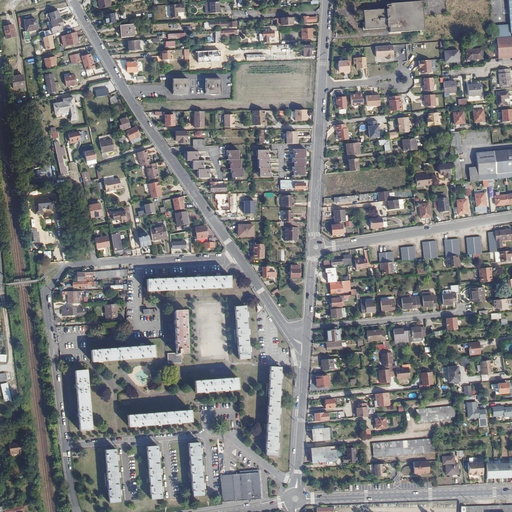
[(98,0),(100,9),(109,7),(111,6),(109,0),(98,0)]
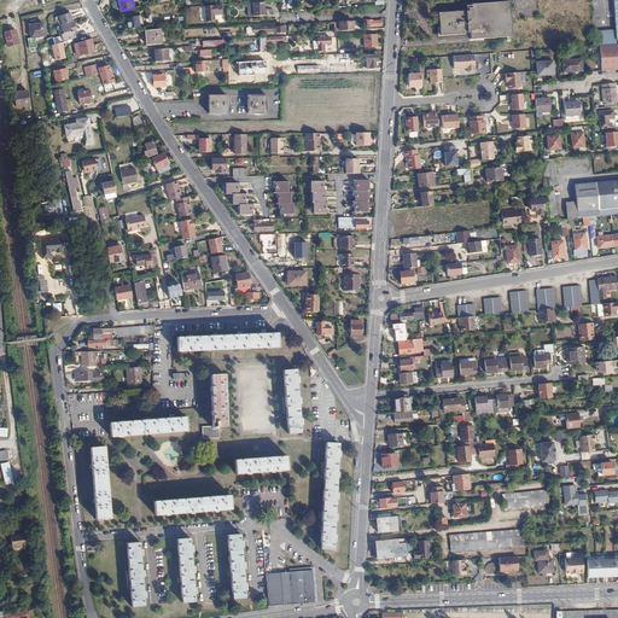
[(608,45),(617,44),(617,40),(617,39),(617,0),(617,10),(617,15),(614,16),(616,30),(594,31),(595,46),(600,45),(608,45)]
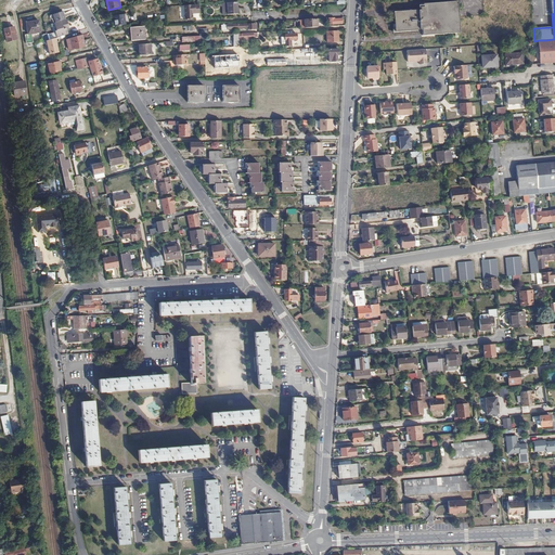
[(459,33),(456,1),(420,3),(420,10),(394,11),(395,31),(422,29),(422,35),(459,33)]
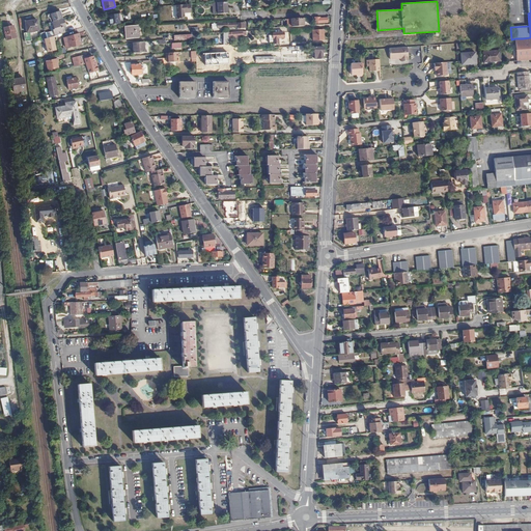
[(228,2),(218,2),(219,14),(228,14),(228,2)]
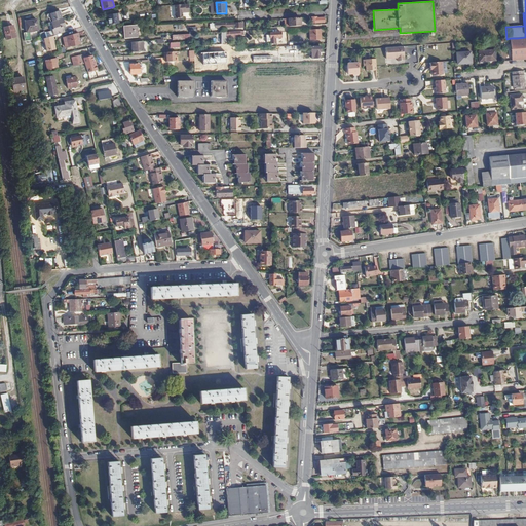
[(184,4),(174,5),(175,20),(182,19),(182,12),(184,11),(185,12),(189,12),(189,4),(184,4)]
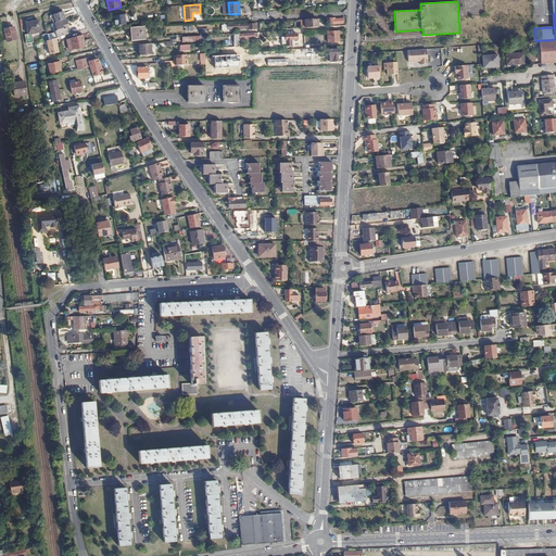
[(113,16),(115,26),(121,26),(125,25),(123,14),(113,16)]
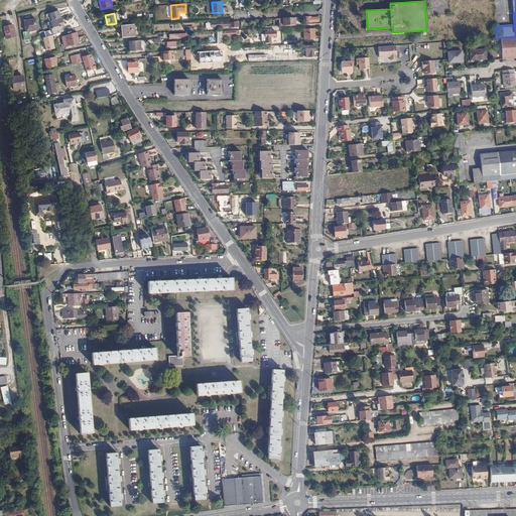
[(279,26),(294,25),(294,17),(290,18),(279,18),(279,26)]
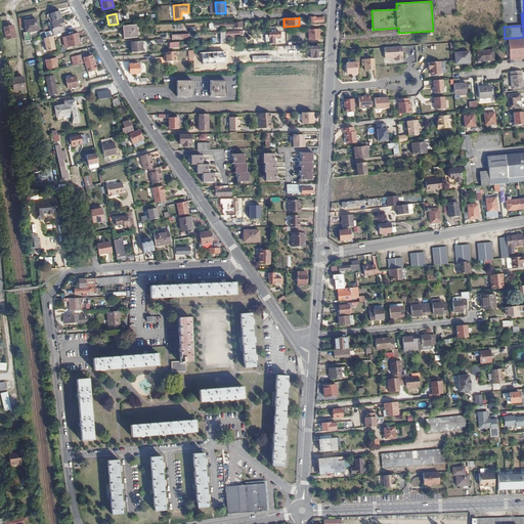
[(54,35),(63,32),(61,27),(63,26),(64,26),(62,18),(57,19),(51,20),(54,29),(52,29),(54,35)]
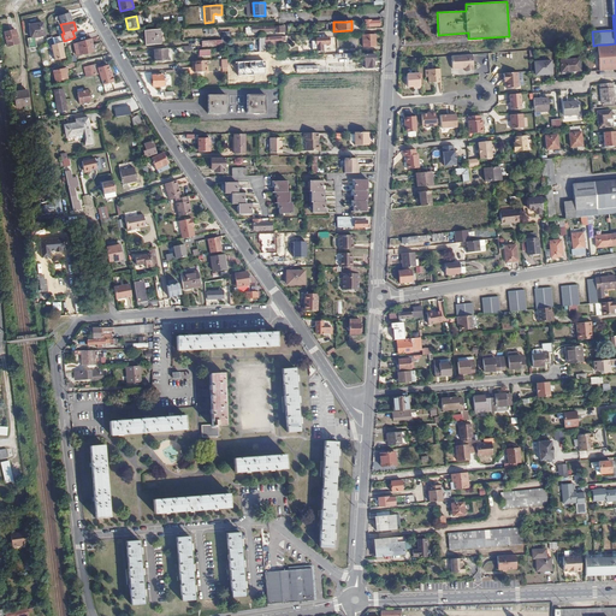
[(29,24),(30,37),(43,36),(42,23),(29,24)]
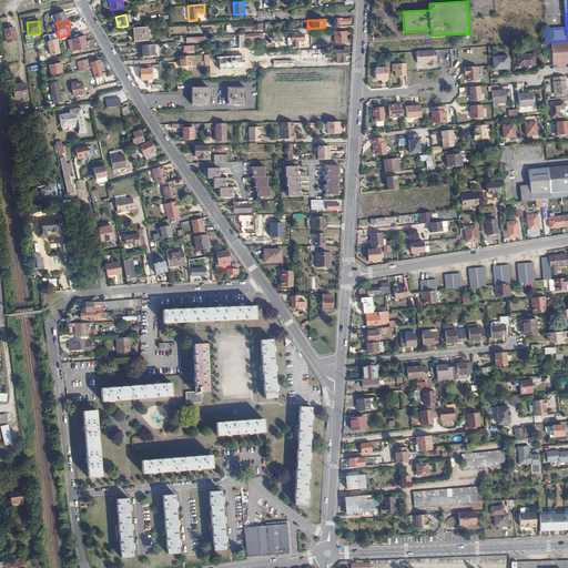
[(14,30),(14,28),(3,30),(7,42),(17,40),(17,39),(14,30)]
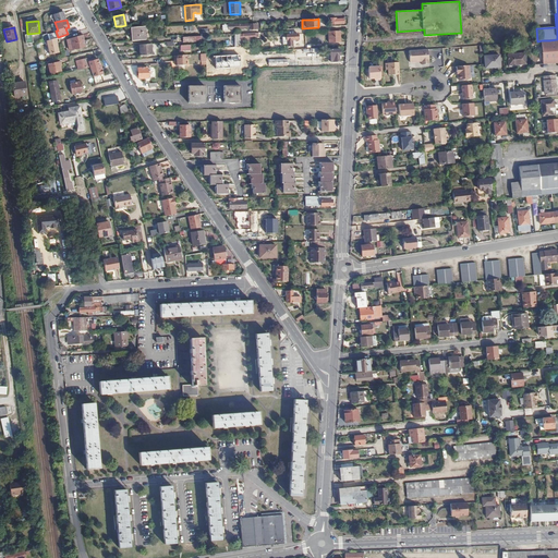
[(131,28),(133,40),(137,40),(145,39),(144,27),(131,28)]
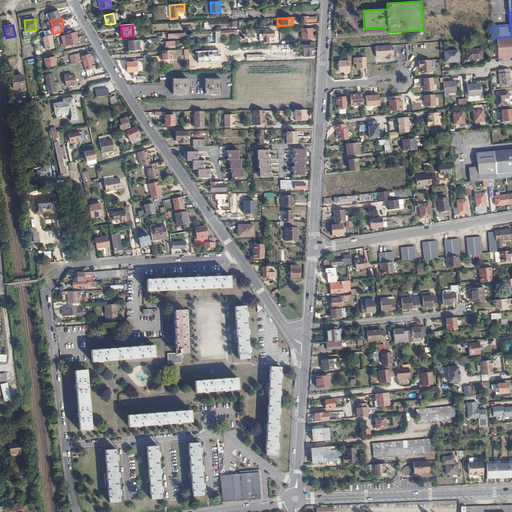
[(312,38),(311,29),(301,29),(301,38),(312,38)]
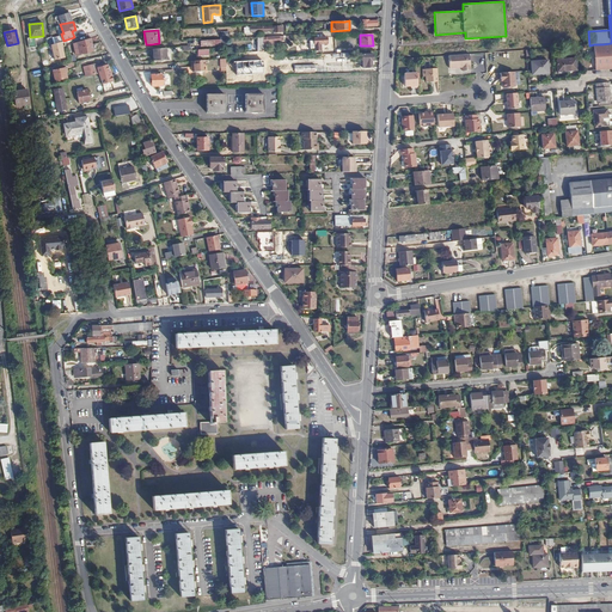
[(93,51),(91,41),(83,42),(84,46),(77,47),(78,53),(80,53),(80,54),(93,51)]
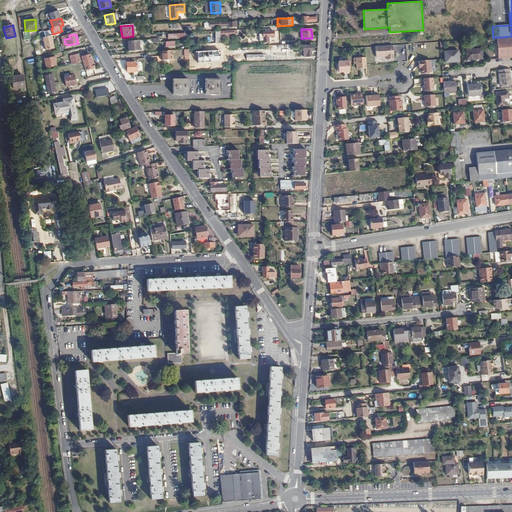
[(52,35),(43,38),(46,50),(55,48),(52,35)]
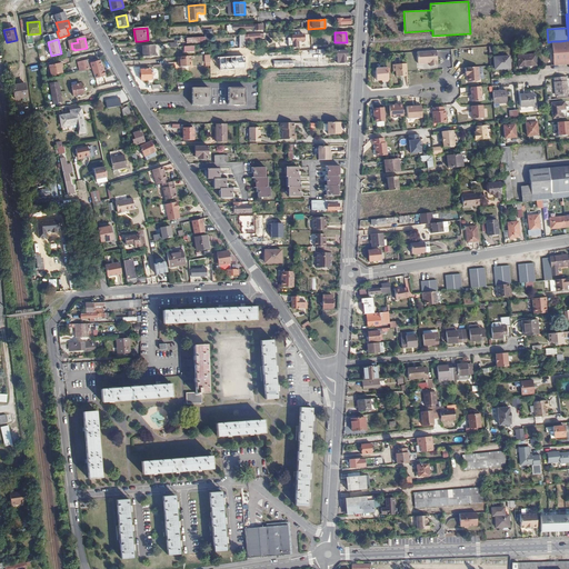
[(568,40),(560,41),(552,41),(555,66),(568,63),(568,40)]
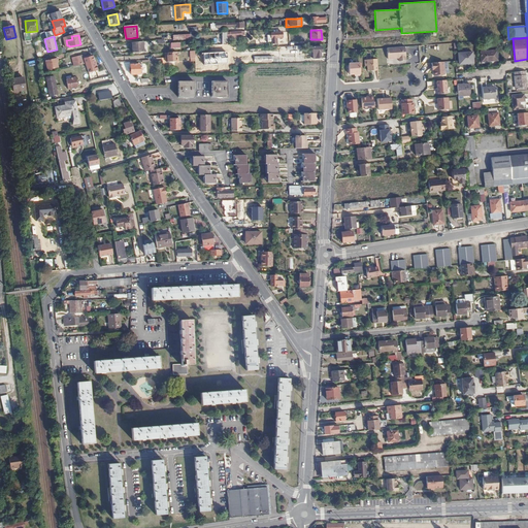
[(143,41),(132,42),(133,52),(143,52),(143,41)]
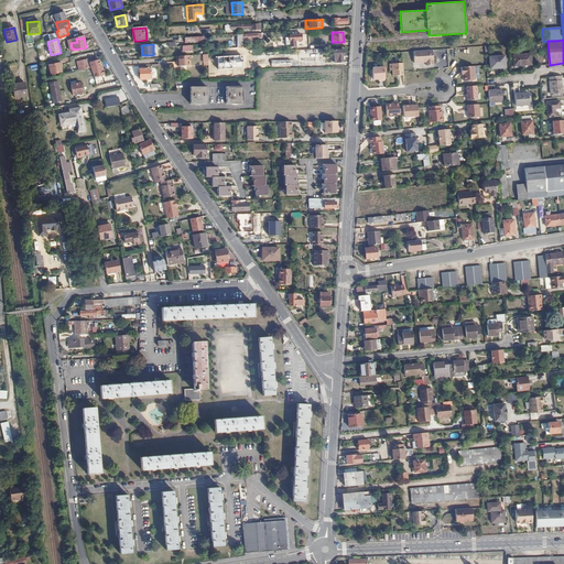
[(432,50),(413,51),(413,63),(423,62),(423,61),(425,61),(425,65),(433,64),(432,50)]
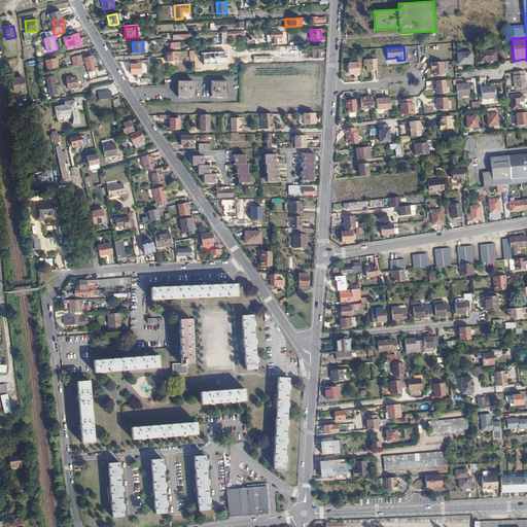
[(321,54),(321,47),(311,47),(312,59),(319,59),(320,54),(321,54)]
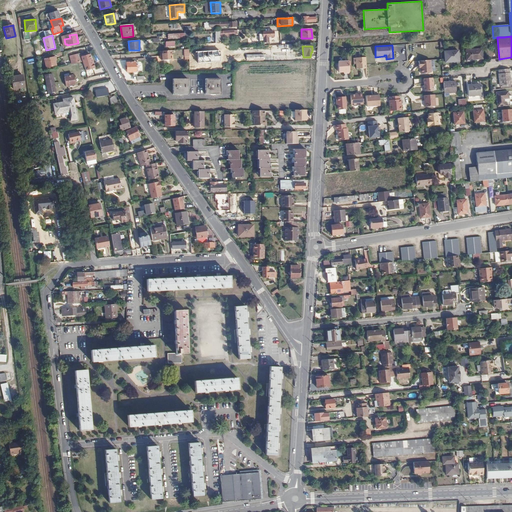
[(481,59),(480,49),(465,50),(466,60),(481,59)]
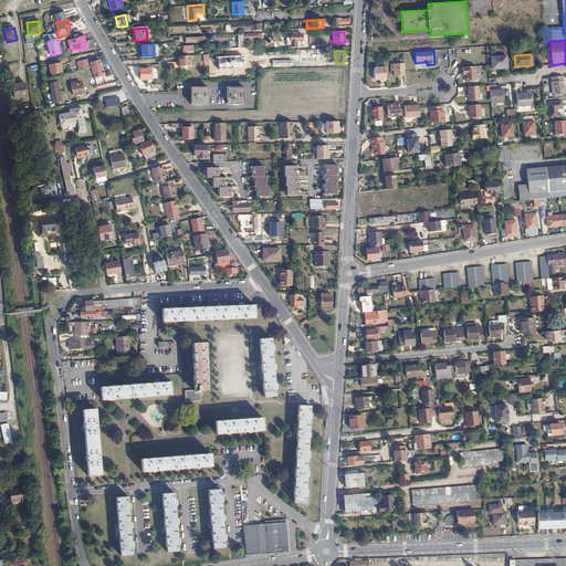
[(189,55),(177,56),(178,66),(190,66),(189,55)]
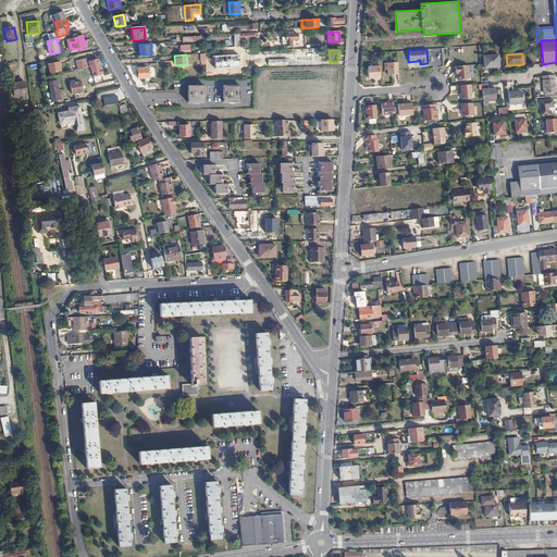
[(498,66),(497,56),(483,57),(483,67),(498,66)]
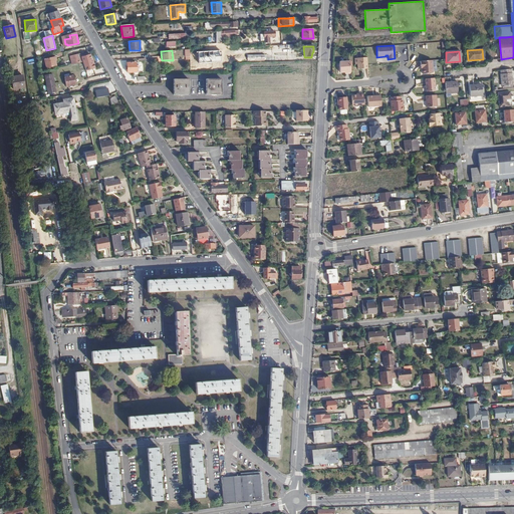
[(82,62),(85,71),(93,68),(93,67),(92,63),(93,63),(92,61),(91,61),(89,54),(81,57),(82,62)]
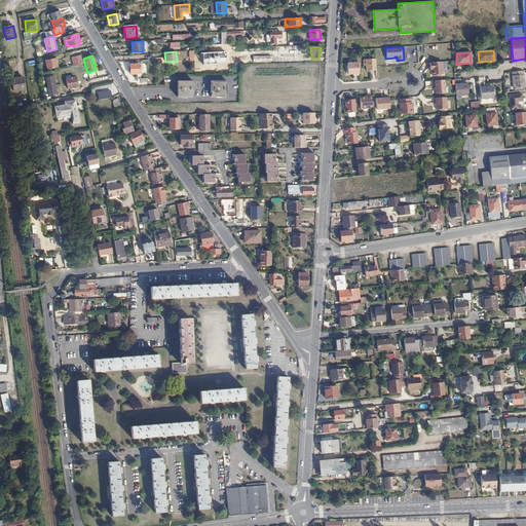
[(366,70),(376,70),(375,67),(375,58),(363,59),(363,65),(365,65),(366,70)]
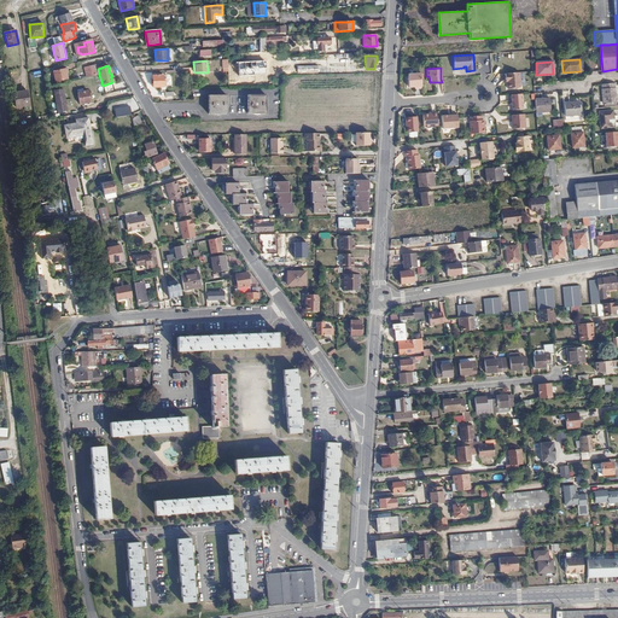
[(65,79),(63,70),(53,71),(56,81),(65,79)]
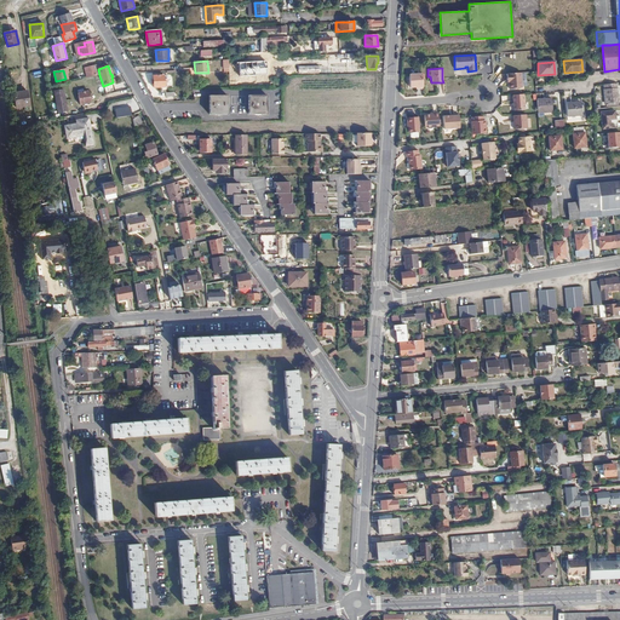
[(423,87),(422,73),(408,74),(409,86),(417,86),(417,89),(423,87)]
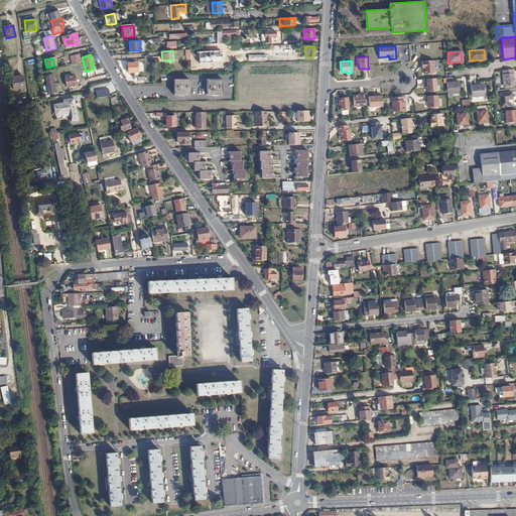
[(425,66),(425,60),(421,60),(422,68),(423,68),(424,73),(434,73),(434,65),(425,66)]
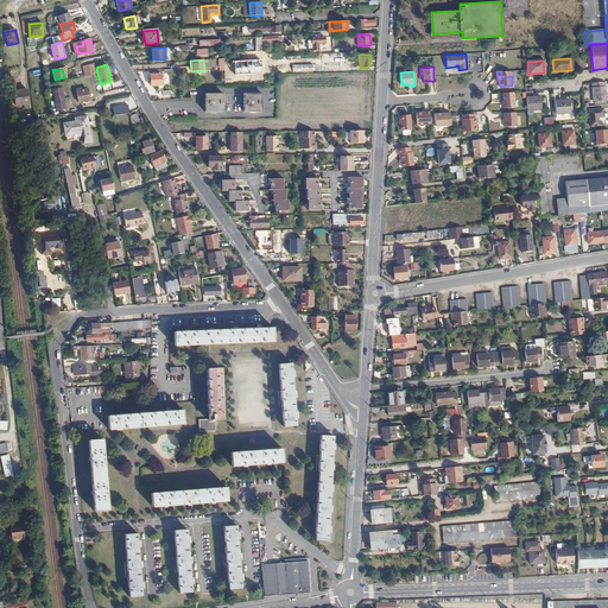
[(164,81),(163,73),(150,74),(150,86),(163,86),(163,81),(164,81)]
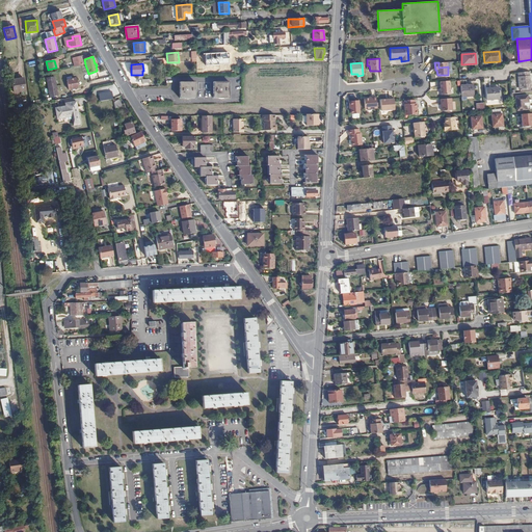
[(528,71),(516,72),(519,89),(529,87),(528,71)]
